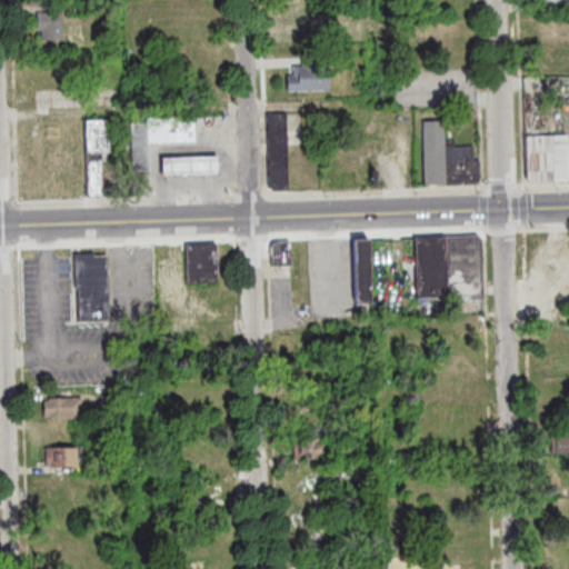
[(63,39),(43,40),(42,29),(39,29),(39,13),(62,13),(63,39)]
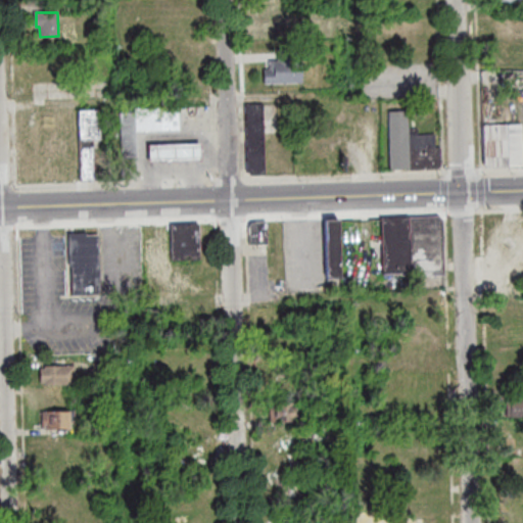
[(263,31),(262,13),(286,12),(287,31),(263,31)]
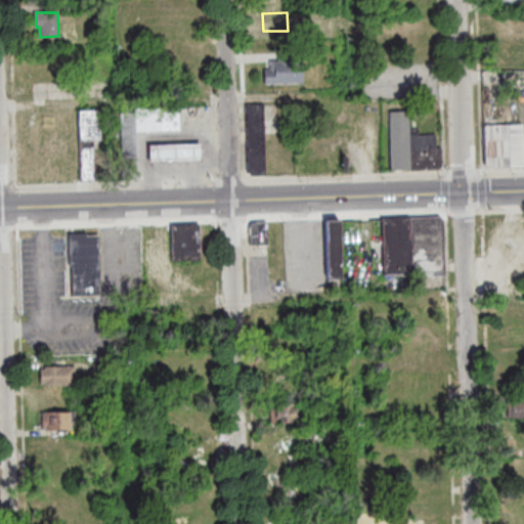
[(266,83),(266,70),(271,69),(271,60),(279,59),(279,49),(302,49),(303,82),(266,83)]
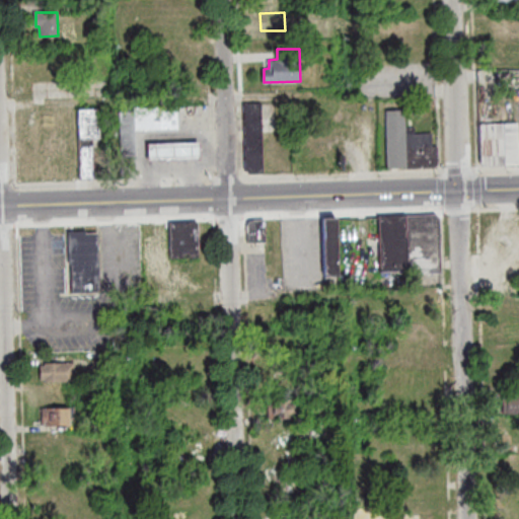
[(264,174),(249,174),(247,172),(245,105),(262,104),(264,174)]
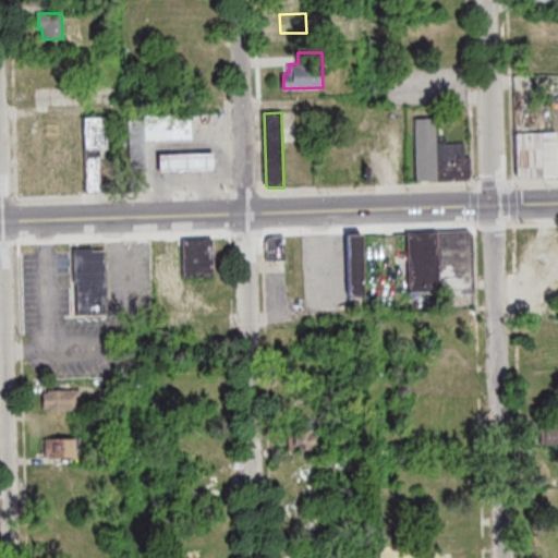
[(147,138),(146,114),(192,113),(192,137),(147,138)]
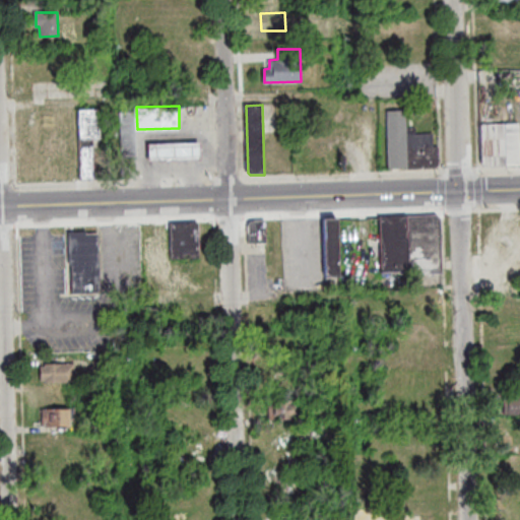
[(101,137),(93,137),(94,179),(82,179),(80,109),(100,108),(101,137)]
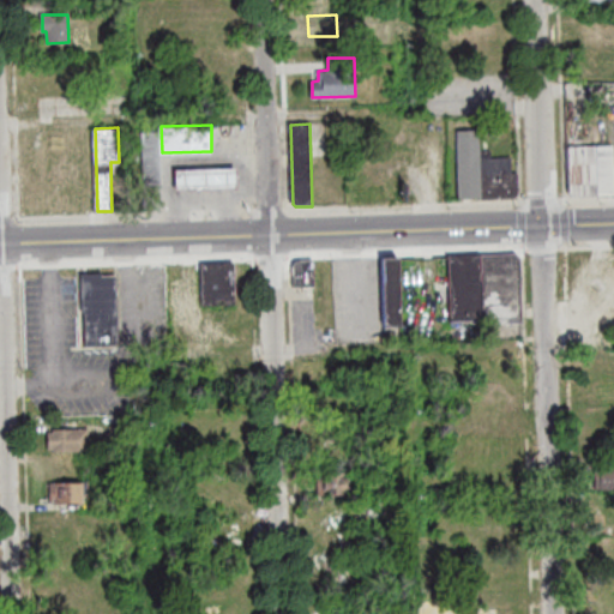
[(145,212),(143,132),(158,131),(161,212),(145,212)]
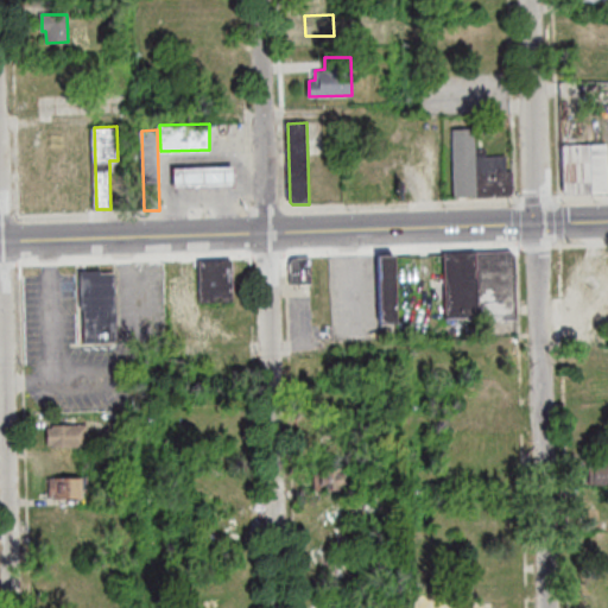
[(477,198),(456,200),(455,130),(475,130),(476,151),(477,198)]
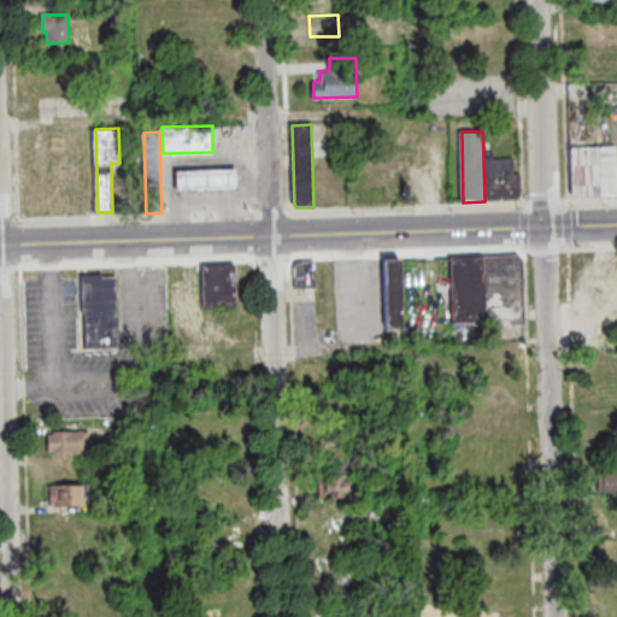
[(601,197),(577,198),(573,194),(571,148),(616,147),(616,194),(601,194),(601,197)]
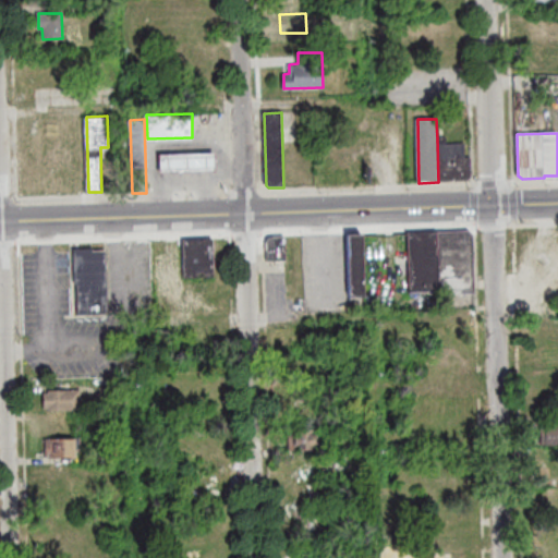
[(472,181),(438,182),(437,138),(446,138),(447,145),(465,145),(465,159),(471,159),(472,181)]
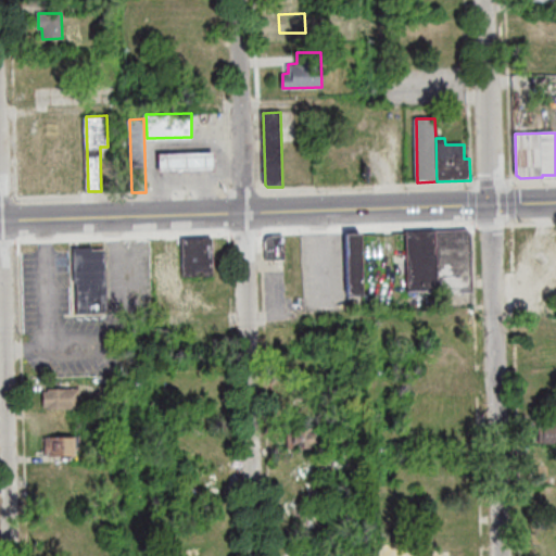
[(160,152),(215,151),(215,169),(160,171),(160,152)]
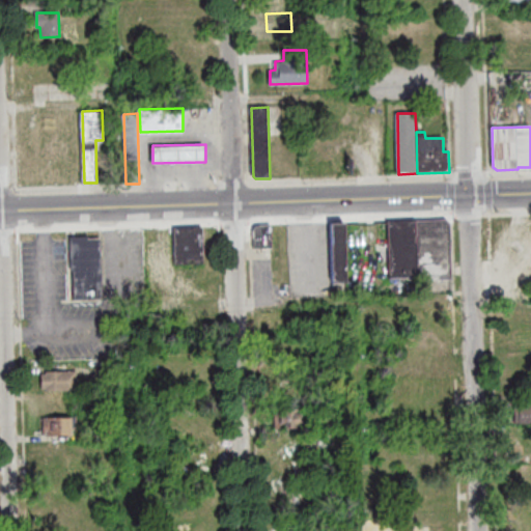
[(418,278),(390,279),(389,221),(416,220),(418,278)]
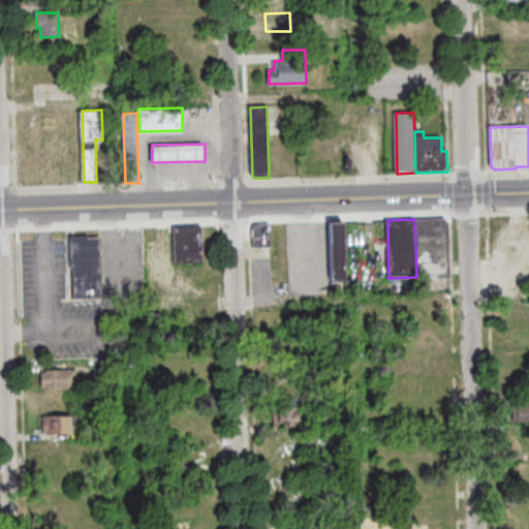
[(414,219),(445,219),(448,221),(450,278),(416,279),(416,277),(414,219)]
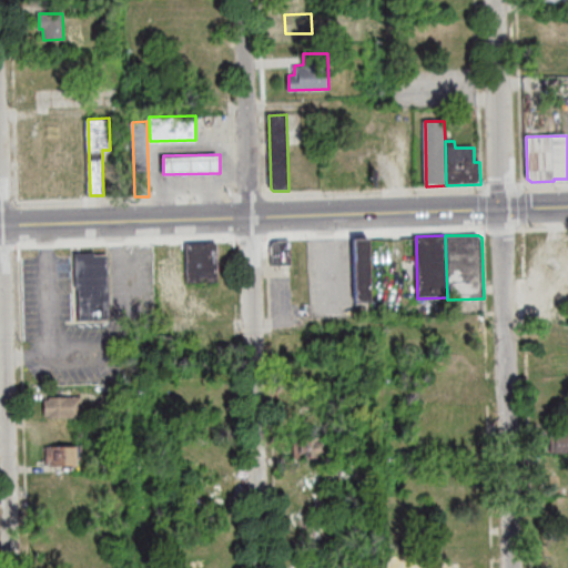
[(371,305),(357,306),(355,239),(369,239),(371,305)]
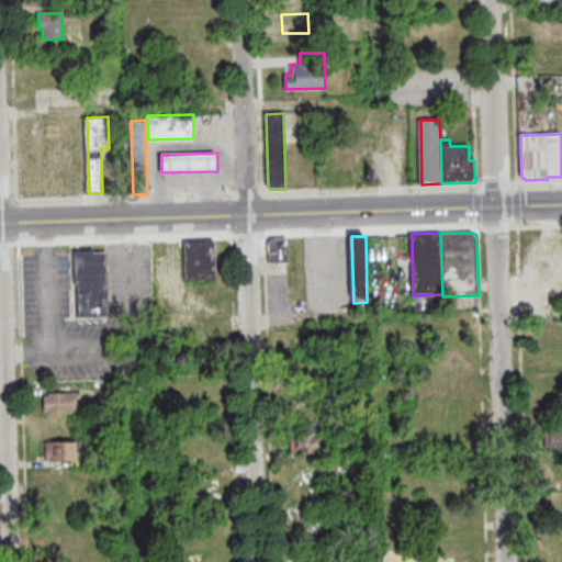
[(289,262),(270,263),(270,243),(272,239),(288,239),(289,262)]
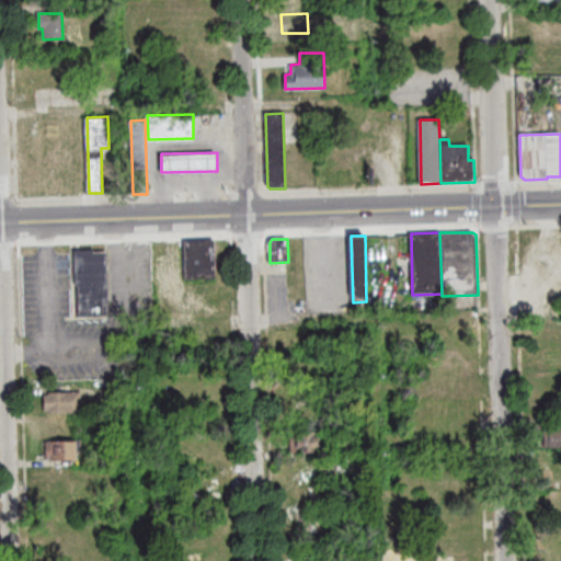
[(186,279),(185,242),(215,241),(216,278),(186,279)]
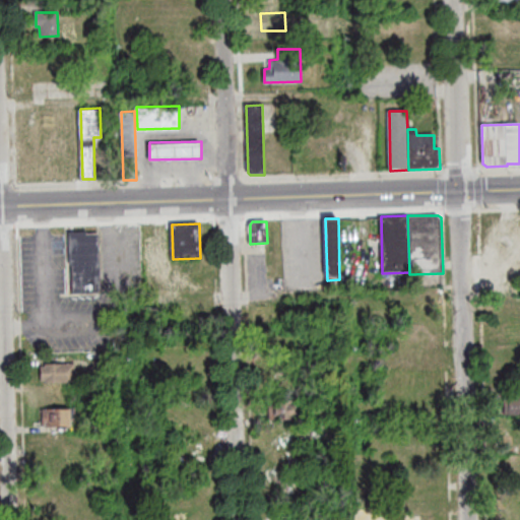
[(172,224),(173,259),(145,260),(144,243),(158,243),(157,224),(172,224)]
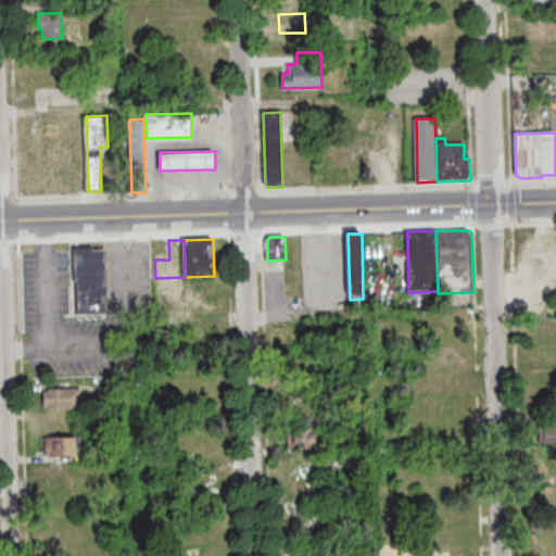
[(78,314),(78,285),(75,285),(74,249),(92,249),(92,251),(105,251),(108,314),(78,314)]
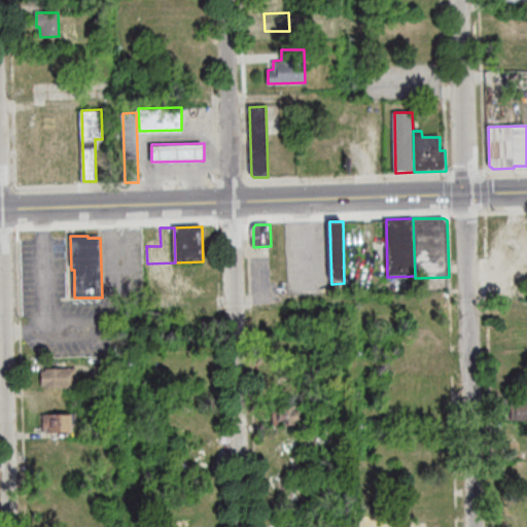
[(117,378),(103,378),(103,363),(117,363),(117,378)]
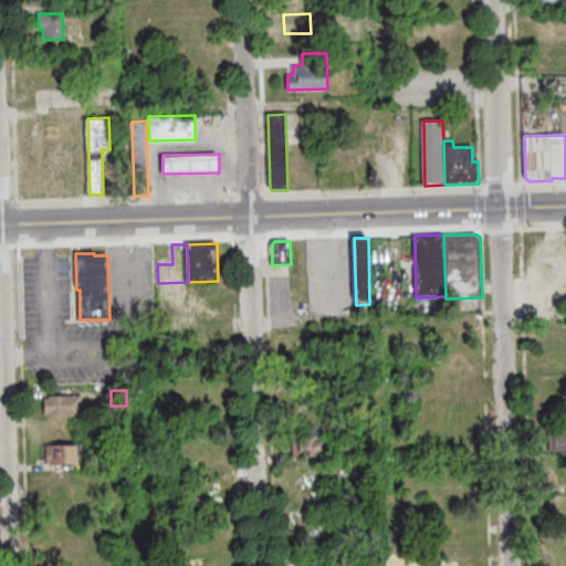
[(50,416),(50,413),(45,413),(45,398),(49,398),(49,396),(82,395),(82,416),(50,416)]
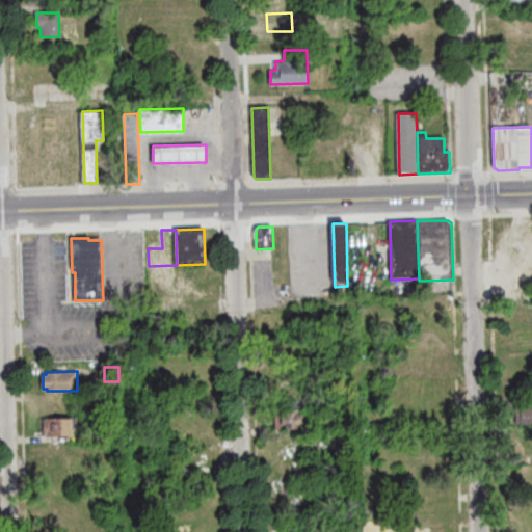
[(531,423),(521,423),(521,422),(516,422),(516,405),(521,405),(521,404),(531,403),(531,423)]
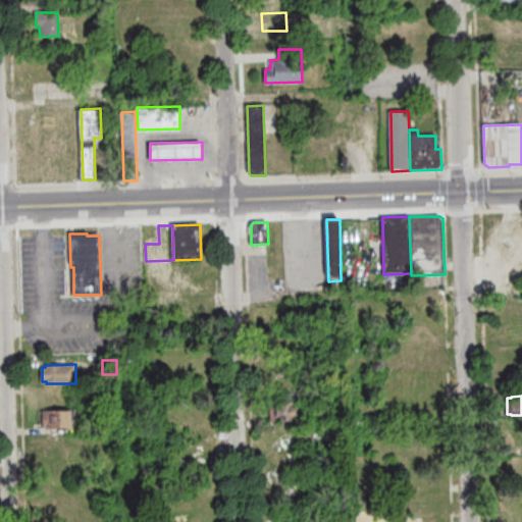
[(295,420),(270,421),(270,403),(294,403),(295,420)]
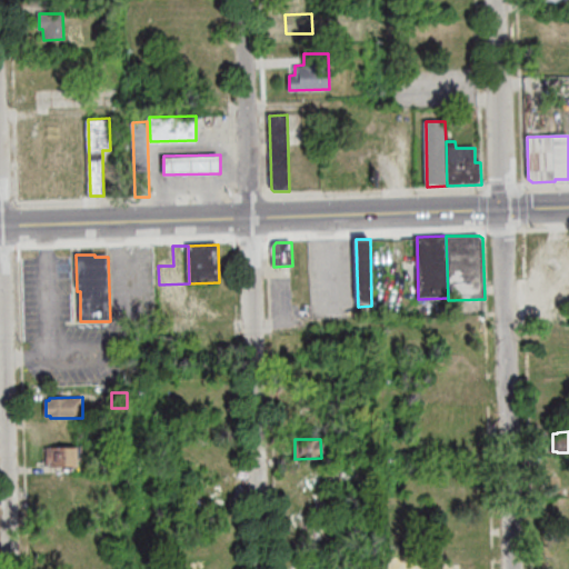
[(52,467),(52,463),(48,465),(48,448),(76,447),(77,467),(52,467)]
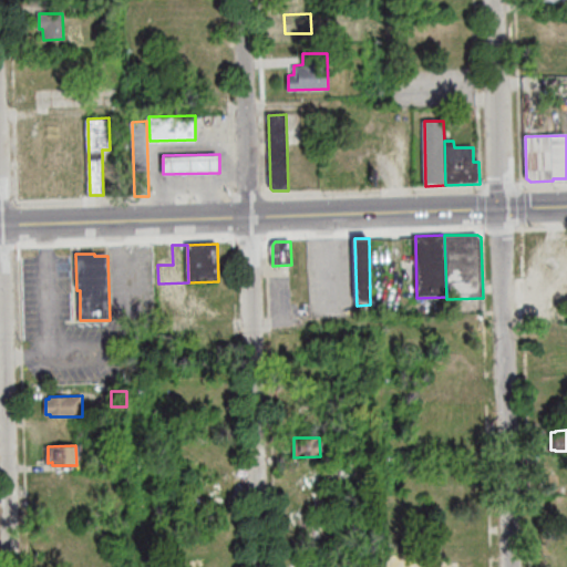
[(111,468),(111,452),(126,452),(127,467),(111,468)]
